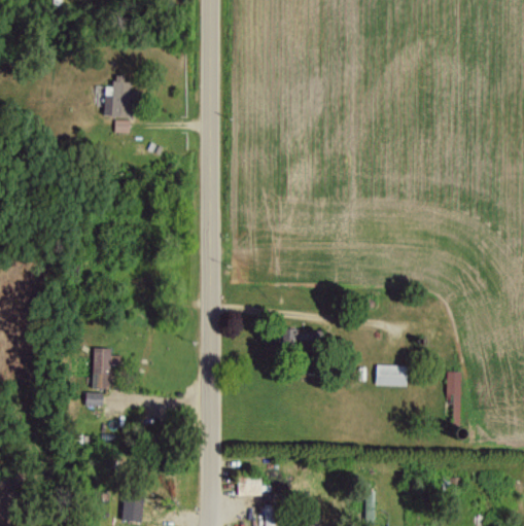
[(104,116),(129,116),(131,75),(114,75),(113,88),(105,88),(104,116)]
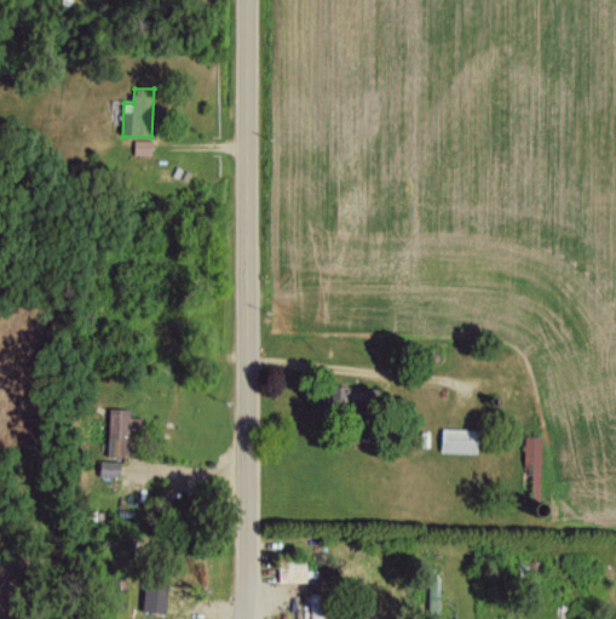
[(154,141),(136,141),(136,155),(154,156),(154,141)]
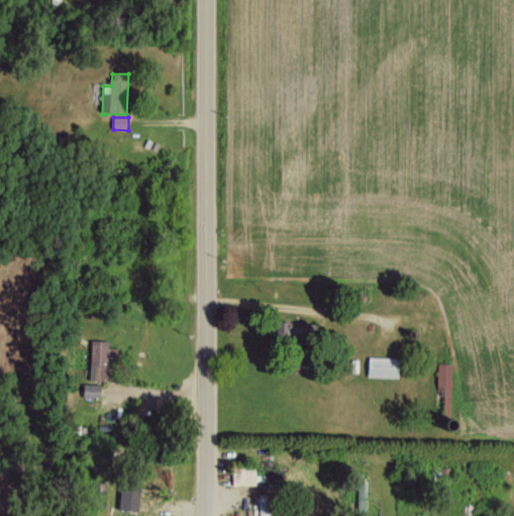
[(117,357),(118,348),(108,348),(108,341),(91,341),(90,381),(107,381),(107,356),(117,357)]
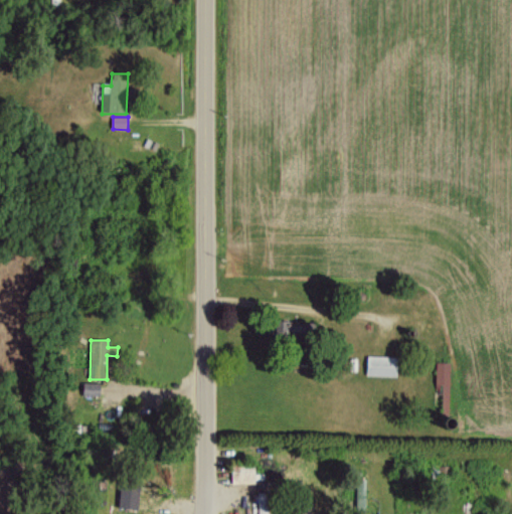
[(366,375),(396,376),(397,358),(367,357),(366,375)]
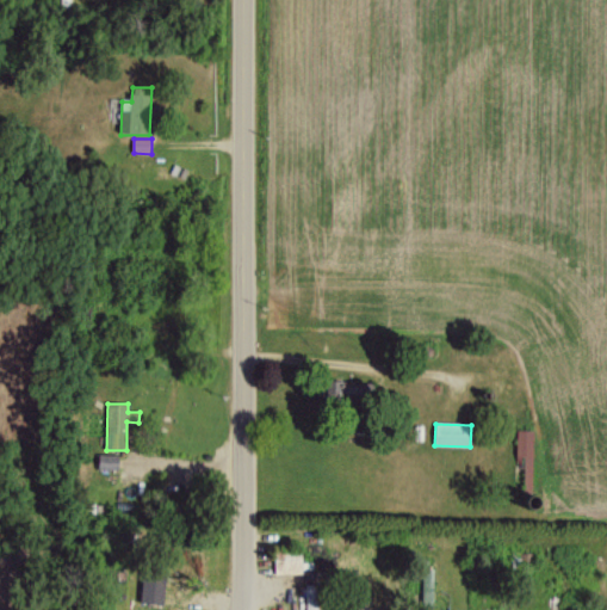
[(524,492),(533,492),(534,431),(519,430),(518,460),(525,460),(524,492)]
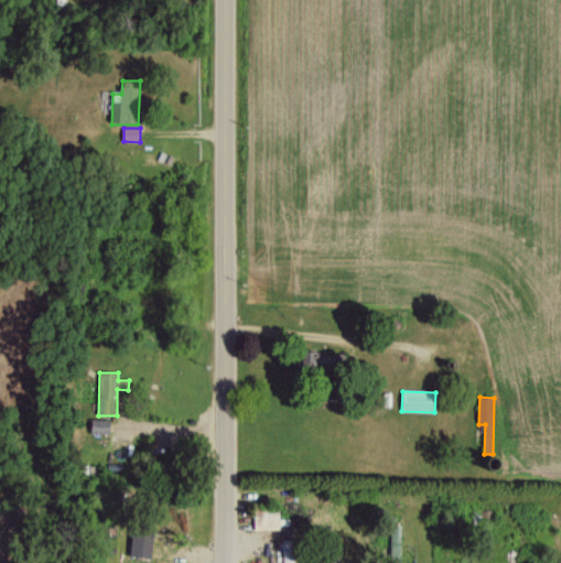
[(110,434),(110,420),(92,419),(90,433),(110,434)]
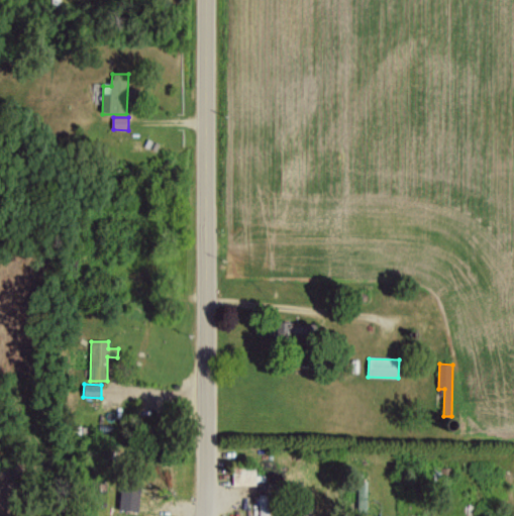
[(258,486),(257,465),(233,466),(234,487),(258,486)]
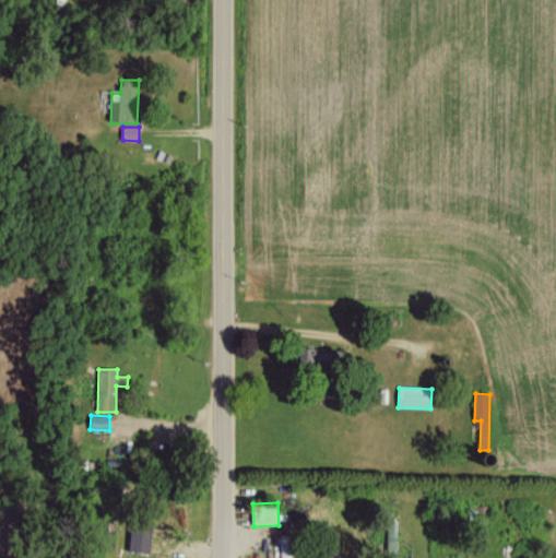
[(152,521),(130,520),(129,553),(151,554),(152,521)]
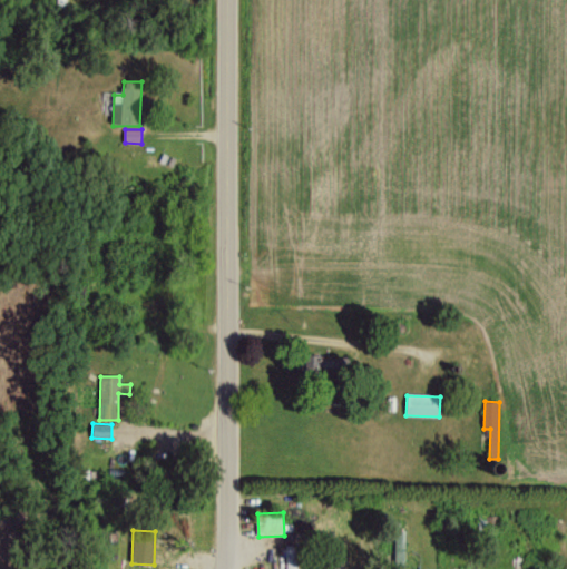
[(406,568),(404,531),(394,531),(394,568),(406,568)]
